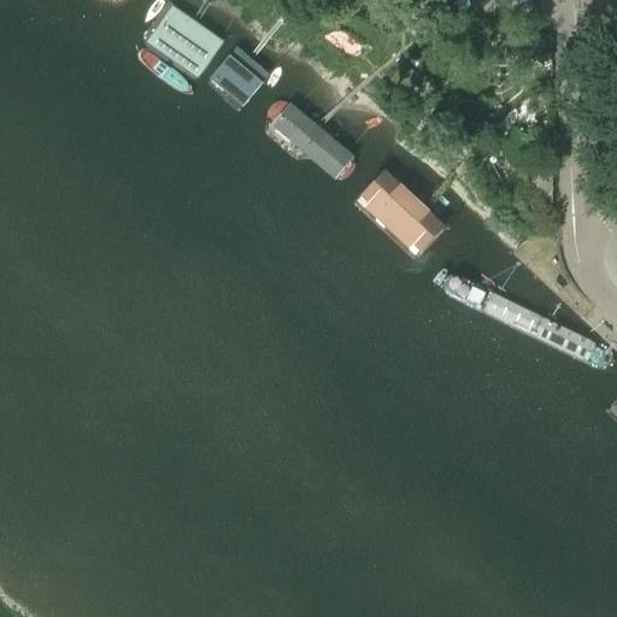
[(177,1),(152,39),(250,105),(278,69),(241,39),(177,1)]
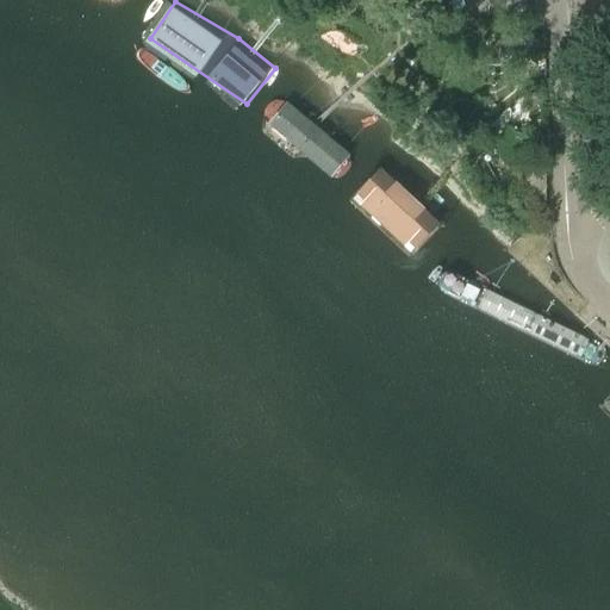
[(230,124),(246,119),(246,106),(124,26),(112,30),(109,43),(230,124)]
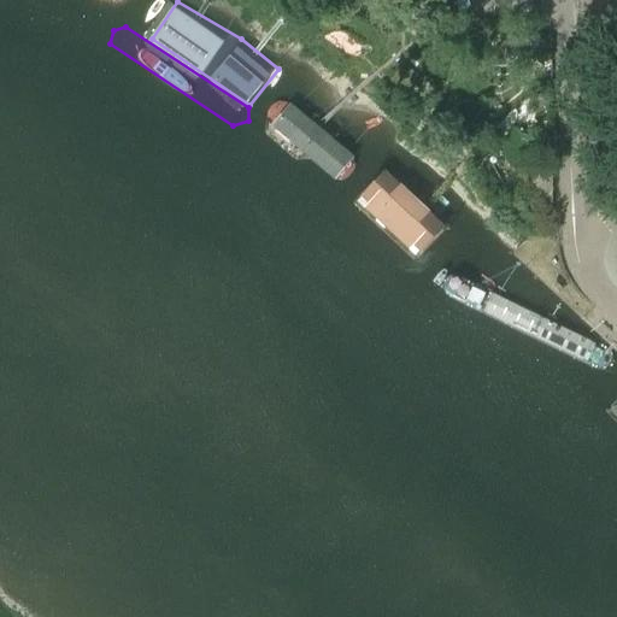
[(270,129),(339,183),(346,182),(351,178),(356,168),(354,163),(316,130),(289,109),(285,106),(280,105),(275,106),(271,109),(266,115),(266,118),(268,123),(269,125),(270,129)]
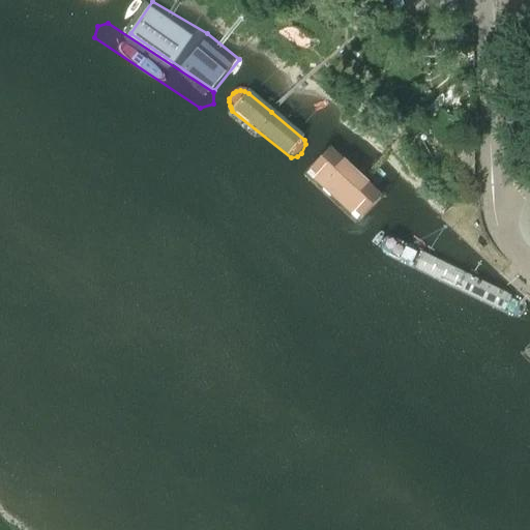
[(330,148),(303,176),(357,227),(384,199),(365,181),(330,148)]
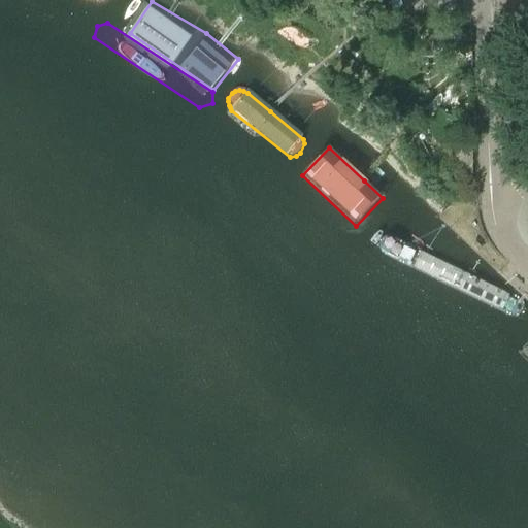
[(447,286),(510,318),(517,318),(520,316),(524,311),(524,307),(523,302),(520,300),(518,298),(510,294),(468,272),(441,260),(411,246),(400,241),(390,238),(384,239),(382,241),(381,243),(380,249),(382,254),(395,262),(410,269),(447,286)]
